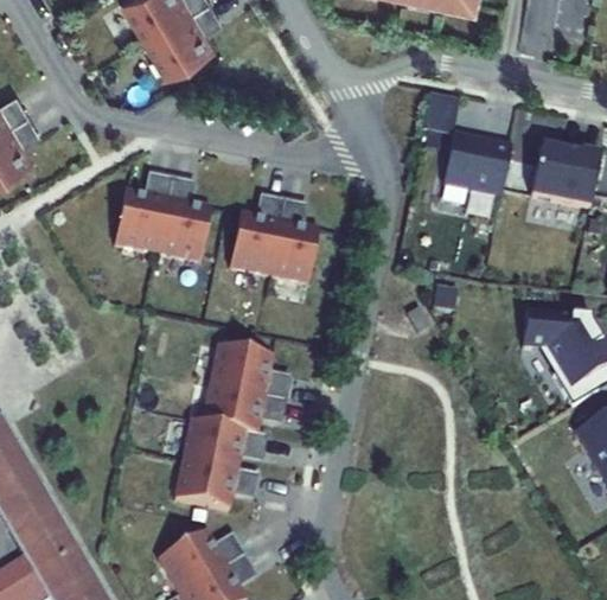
[(126,0),(123,1),(164,71),(215,42),(202,29),(219,19),(209,0),(126,0)]
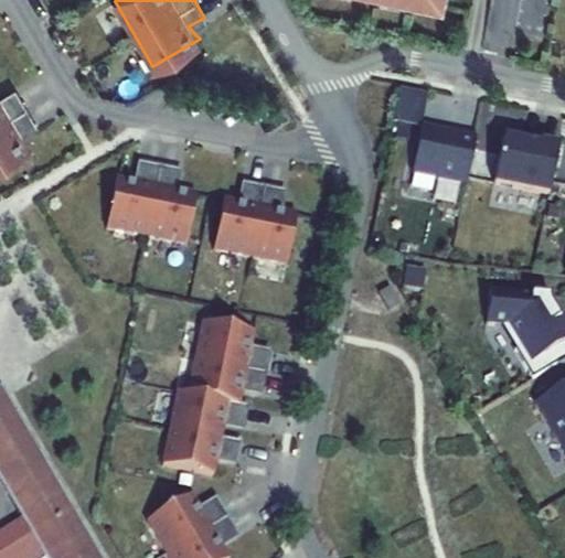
[(14,85),(0,93),(0,161),(31,145),(18,132),(35,122),(14,85)]
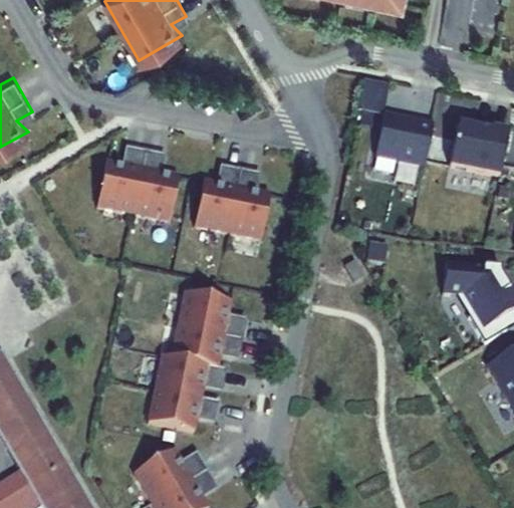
[(425,165),(434,118),(384,109),(376,155),(425,165)]
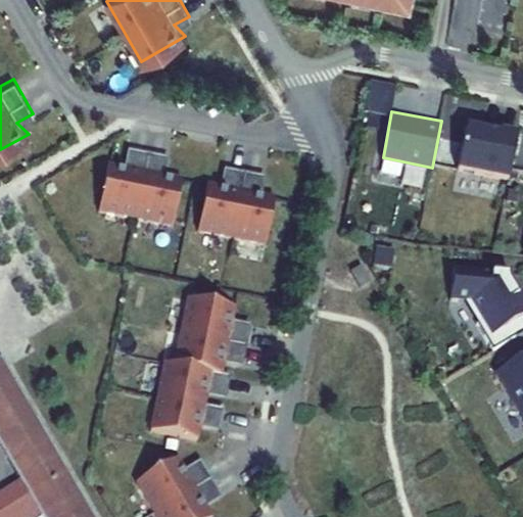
[(506,174),(515,130),(500,126),(497,134),(467,128),(459,163),(506,174)]
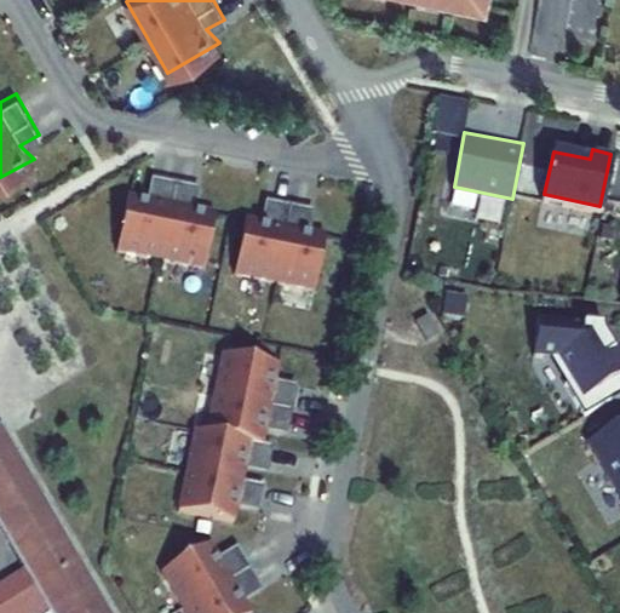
[(516,189),(537,194),(543,164),(523,160),(516,189)]
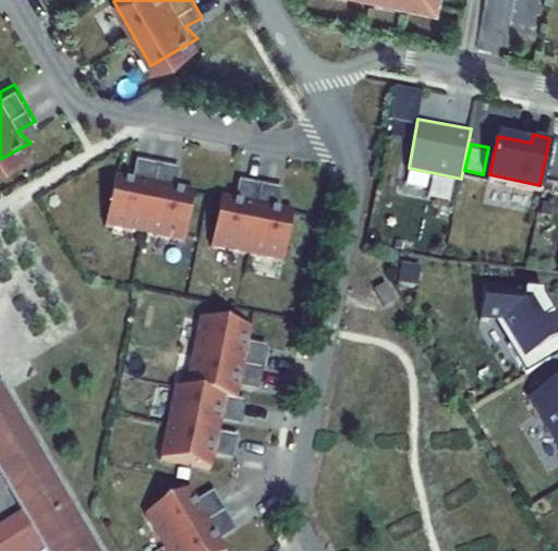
[(137,156),(134,175),(114,172),(106,224),(183,236),(191,187),(171,184),(174,162),(137,156)]
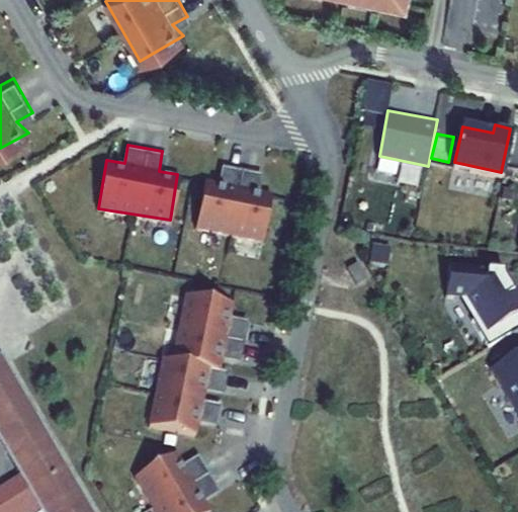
[(223,165),(220,183),(201,180),(193,228),(265,240),(273,194),(255,191),(258,170),(223,165)]
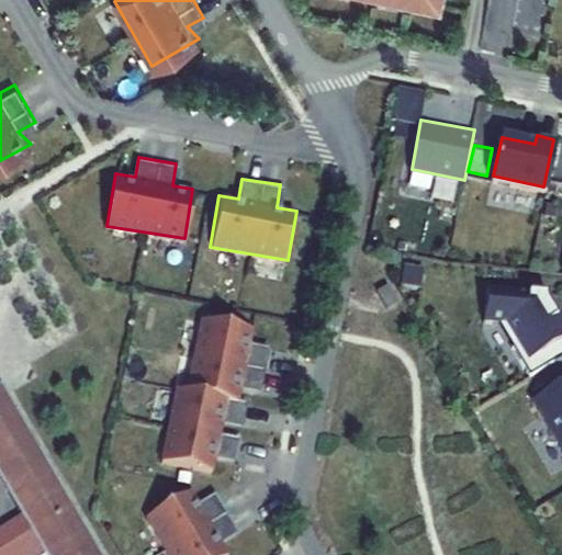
[(398,301),(389,284),(378,290),(389,307),(398,301)]
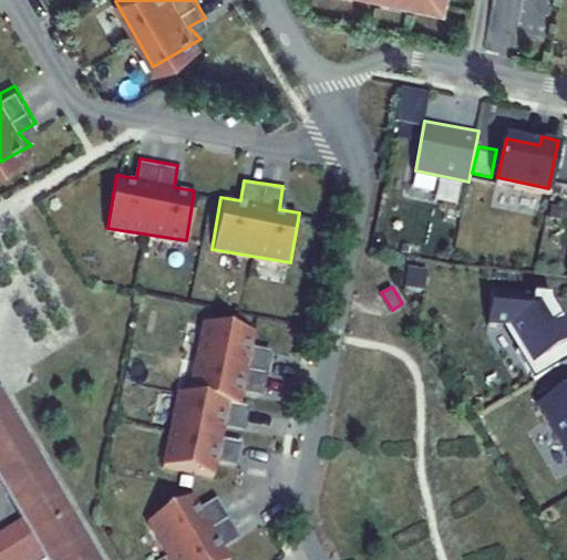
[(486,322),(502,323),(533,373),(566,351),(566,325),(546,293),(488,289),(486,322)]
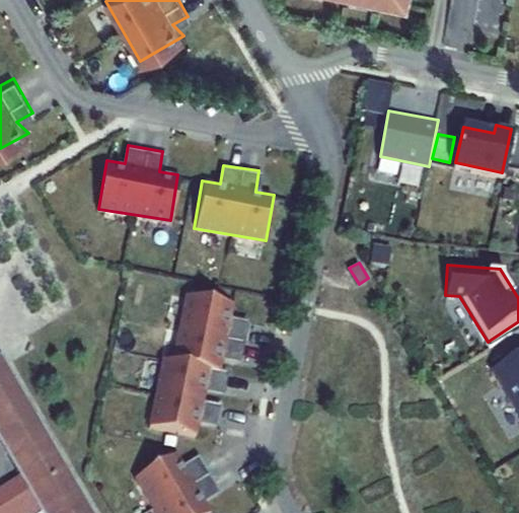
[(148,426),(197,435),(200,418),(214,421),(217,408),(199,404),(202,385),(221,389),(224,373),(219,372),(221,359),(242,363),(251,319),(230,315),(233,299),(188,290),(174,356),(163,354),(148,426)]
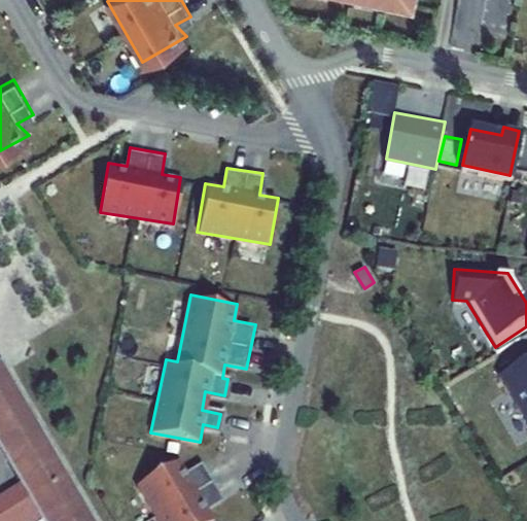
[(0,447),(21,481),(29,496),(68,474),(0,358),(0,447)]
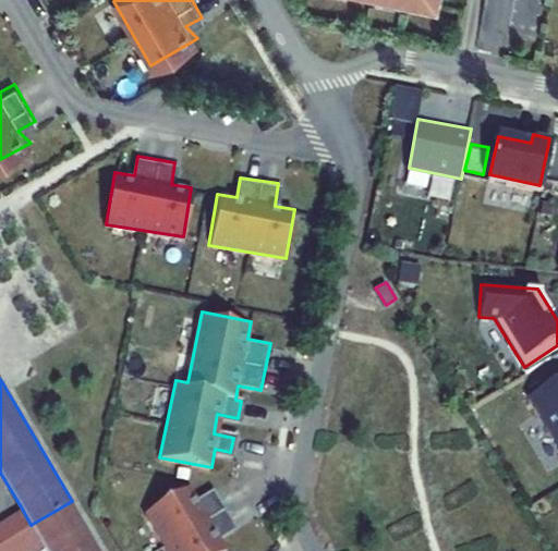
[(557,380),(533,395),(557,438),(557,380)]
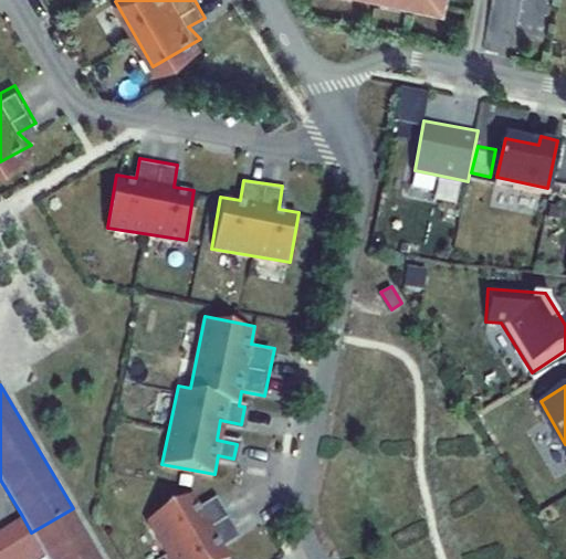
[(226,558),(231,556),(224,544),(240,535),(219,497),(199,508),(191,495),(147,519),(169,558),(226,558)]
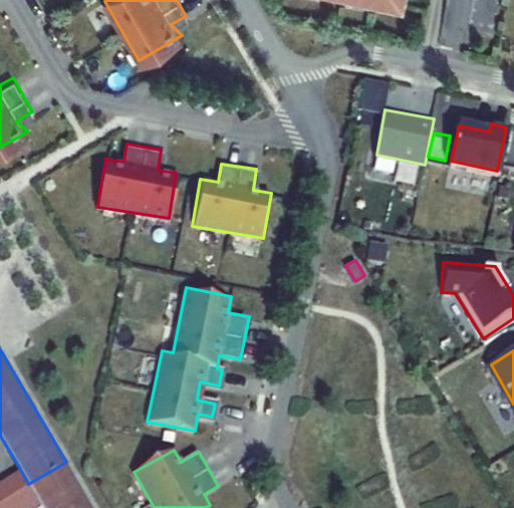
[(0,507),(19,507),(37,498),(42,507),(92,507),(66,462),(28,484),(0,501),(0,507)]
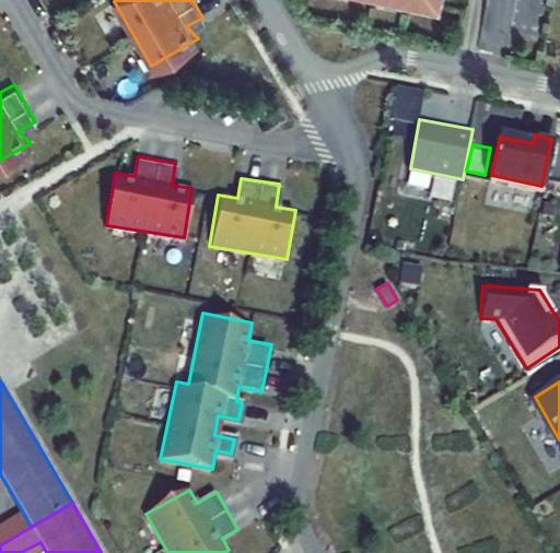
[(0,545),(31,527),(22,510),(0,524),(0,545)]
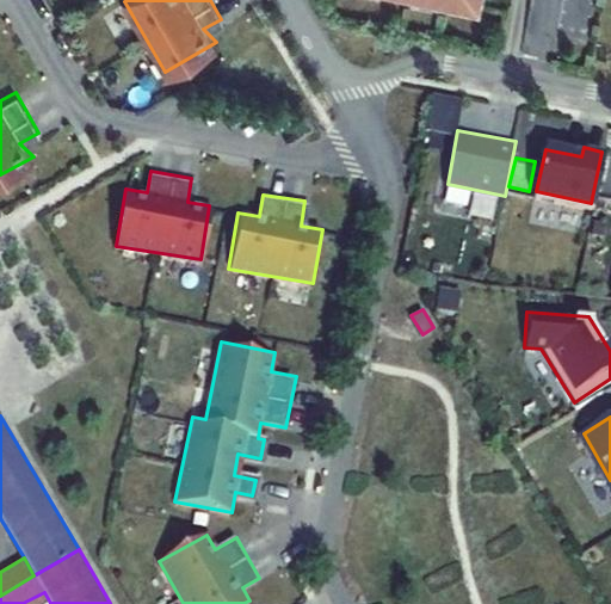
[(23,603),(50,603),(44,592),(23,603)]
